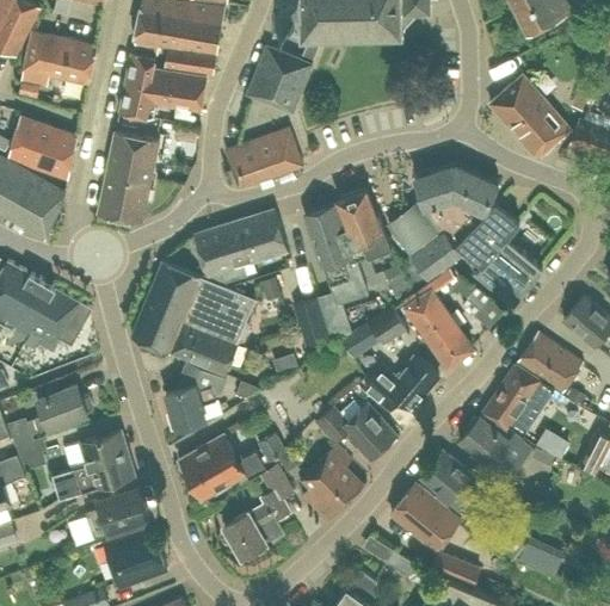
[(0,50),(13,57),(38,7),(22,0),(0,0),(0,50)]
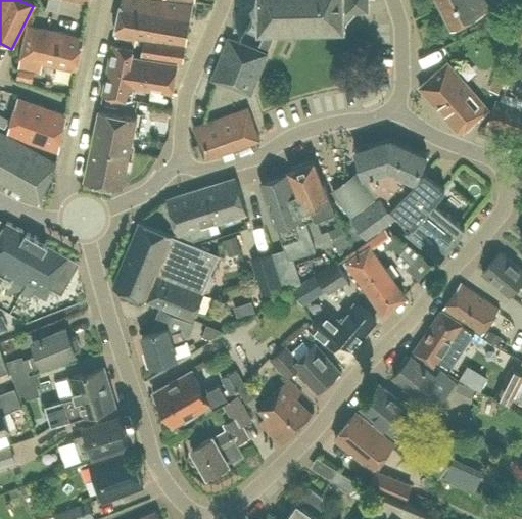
[(77,4),(88,6),(89,0),(50,0),(48,8),(75,14),(77,4)]
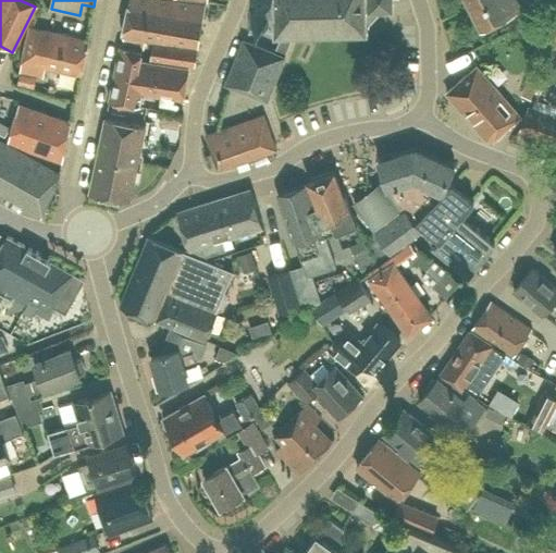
[(206,4),(174,0),(128,0),(121,38),(123,39),(122,47),(141,51),(144,42),(153,44),(148,61),(193,69),(205,5),(206,4)]
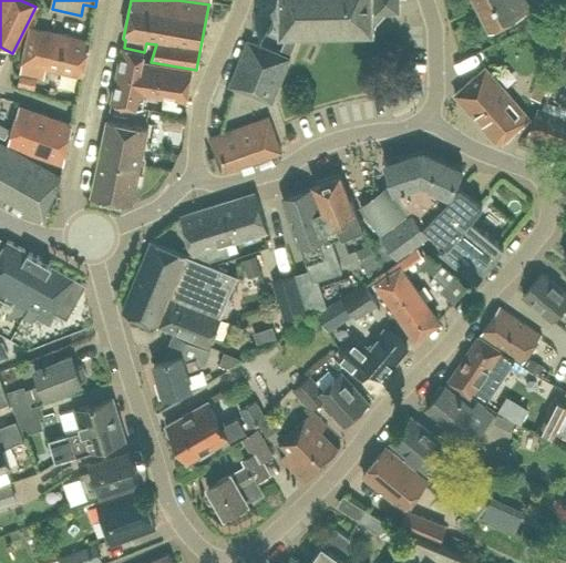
[(255,0),(256,17),(277,16),(278,18),(279,18),(280,31),(278,31),(278,33),(280,33),(280,36),(284,36),(284,33),(285,33),(285,41),(279,55),(289,61),(297,41),(297,33),(298,33),(298,36),(301,36),(301,33),(316,33),(316,34),(319,34),(319,33),(333,32),(333,34),(337,34),(337,32),(351,32),(351,33),(354,33),(354,32),(370,31),(370,33),(372,33),(372,31),(374,31),(374,29),(373,29),(387,14),(392,14),(392,16),(393,16),(393,14),(397,14),(398,16),(399,14),(398,0),(255,0)]
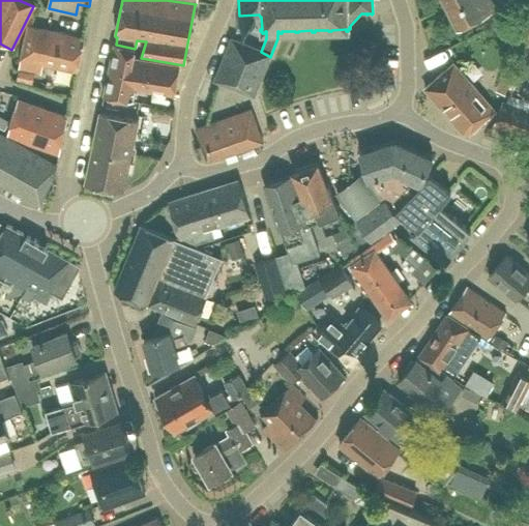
[(439,0),(457,33),(496,12),(490,0),(439,0)]
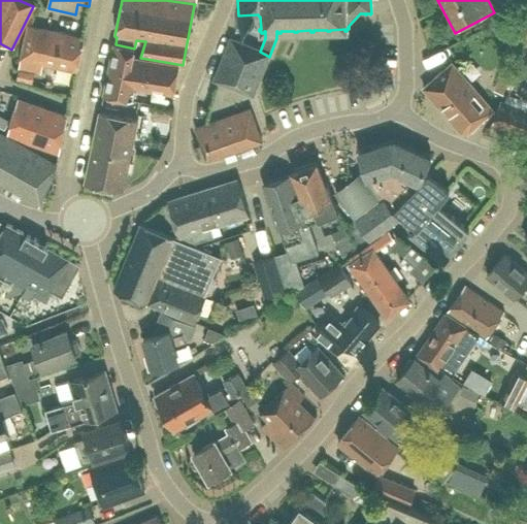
[(40,66),(74,73),(81,39),(27,28),(17,71),(38,76),(40,66)]
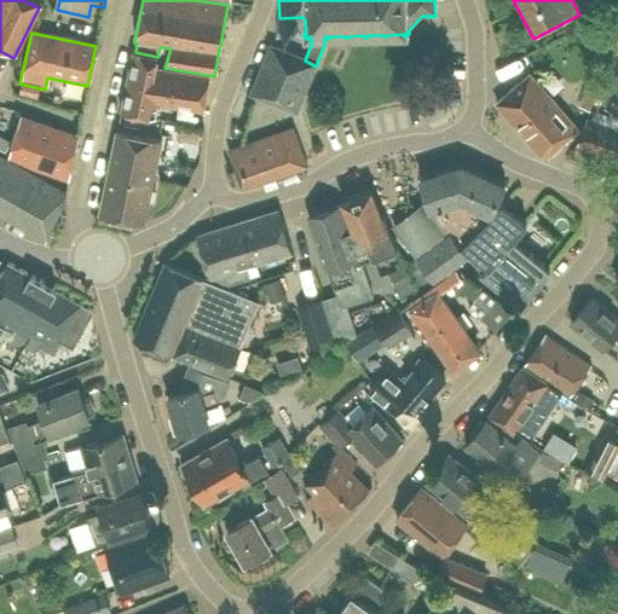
[(316,67),(305,61),(269,47),(260,70),(249,96),(296,114),(316,67)]
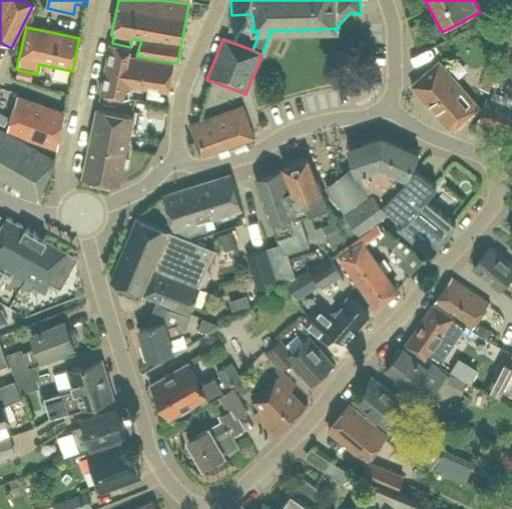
[(109,44),(99,94),(127,100),(130,88),(168,94),(172,66),(128,57),(130,48),(109,44)]
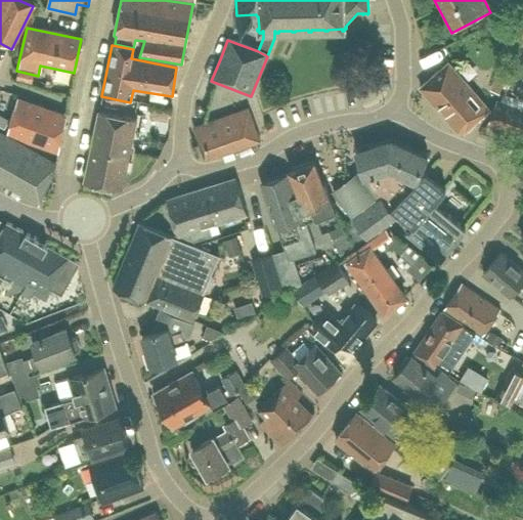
[(522,63),(512,93),(522,97),(522,63)]
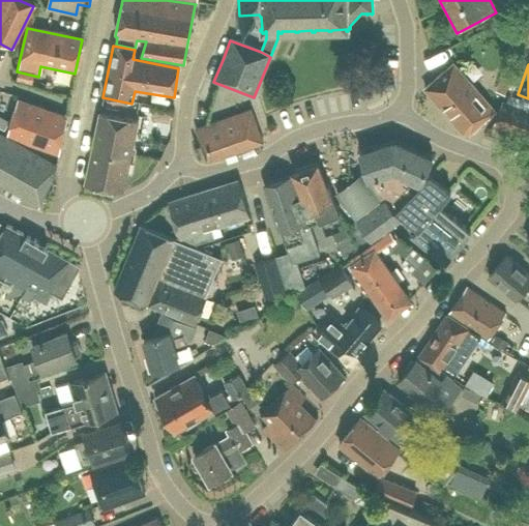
[(494,114),(452,66),(423,91),(463,136),(468,136),(471,133),(473,136),(479,129),(477,127),(494,114)]
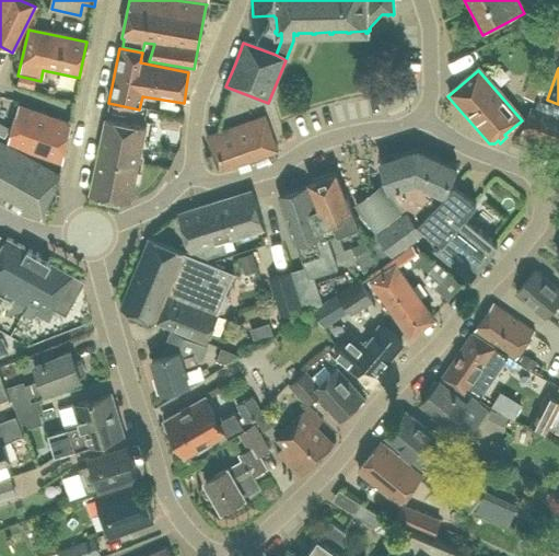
[(69,126),(16,107),(6,146),(60,166),(69,126)]
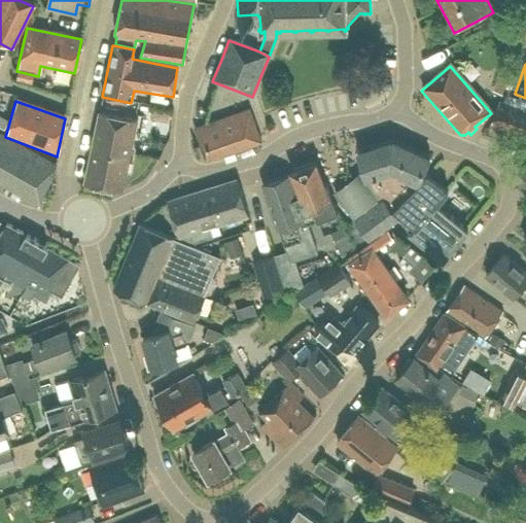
[(525,140),(525,106),(522,113),(498,104),(490,127),(525,140)]
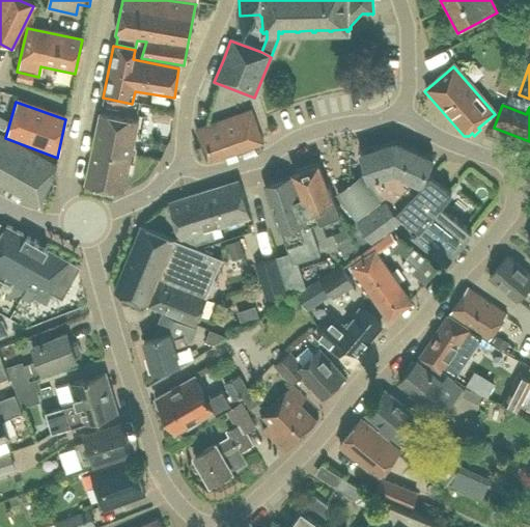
[(207,165),(261,145),(249,112),(195,133),(207,165)]
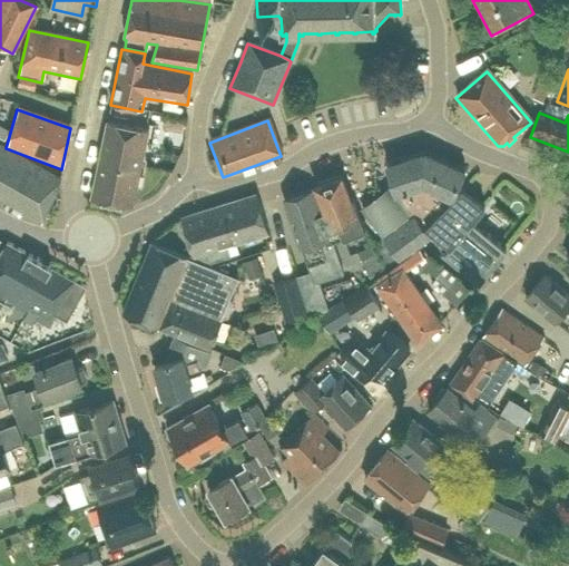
[(106,123),(98,162),(114,166),(116,155),(121,156),(123,150),(143,155),(147,132),(106,123)]
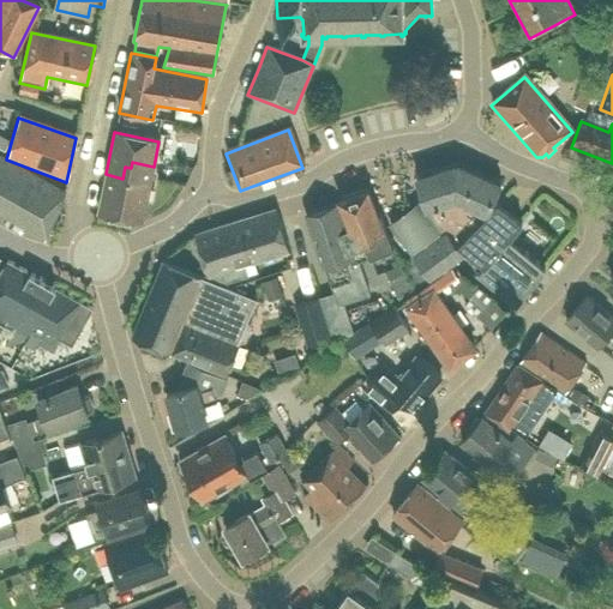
[(10,144),(0,139),(0,151),(4,154),(10,144)]
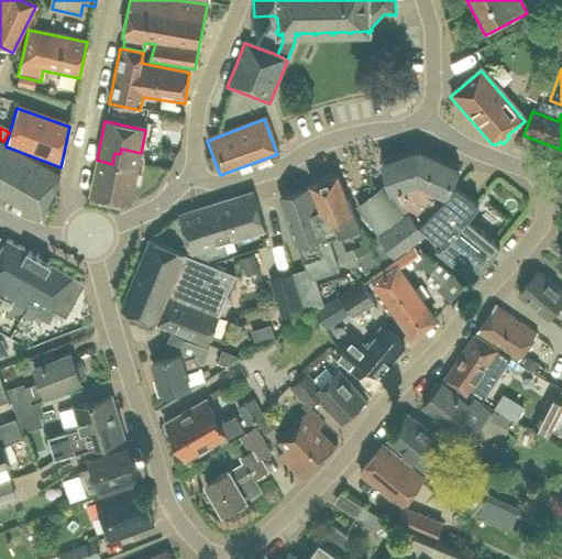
[(0,197),(40,220),(58,178),(0,145),(0,197)]
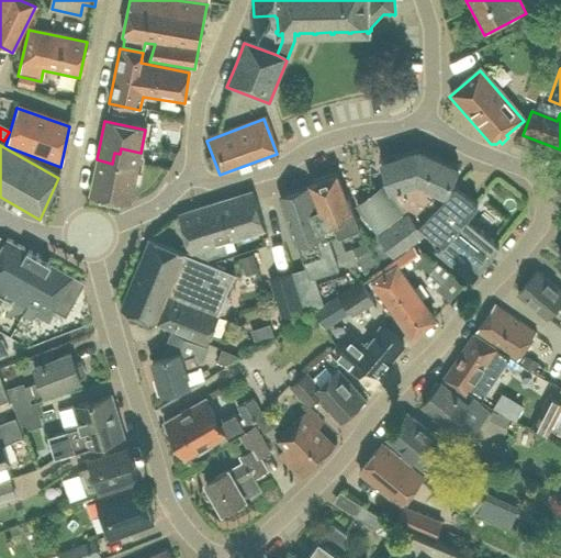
[(88,198),(130,207),(141,153),(121,148),(120,154),(114,153),(112,164),(97,159),(88,198)]
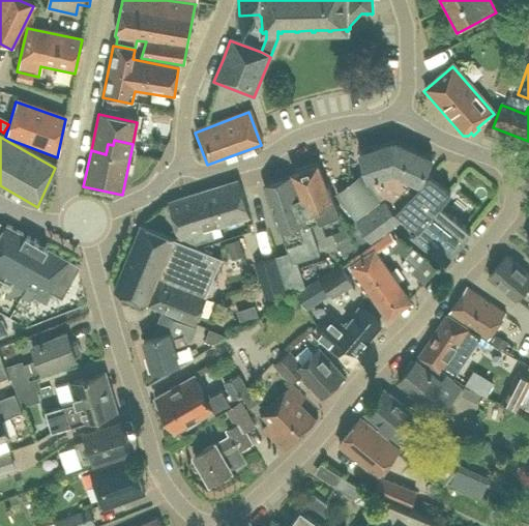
[(432,161),(395,142),(359,154),(368,179),(394,213),(397,210),(419,186),(432,161)]
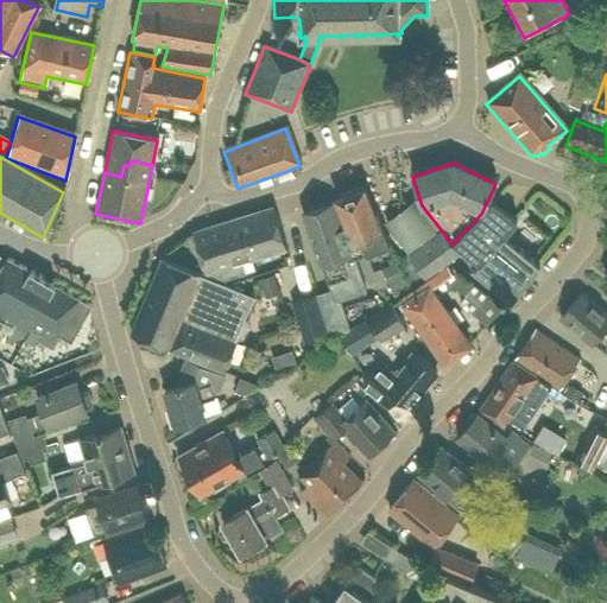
[(333,203),(348,229),(362,253),(366,253),(367,255),(390,247),(375,211),(372,211),(362,190),(335,200),(336,202),(333,203)]
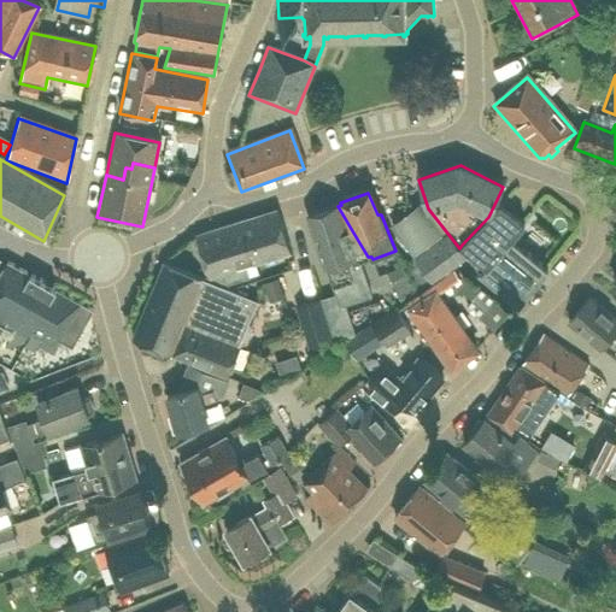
[(308,216),(317,243),(326,271),(327,271),(339,310),(370,299),(358,260),(368,257),(353,233),(338,206),(308,216)]
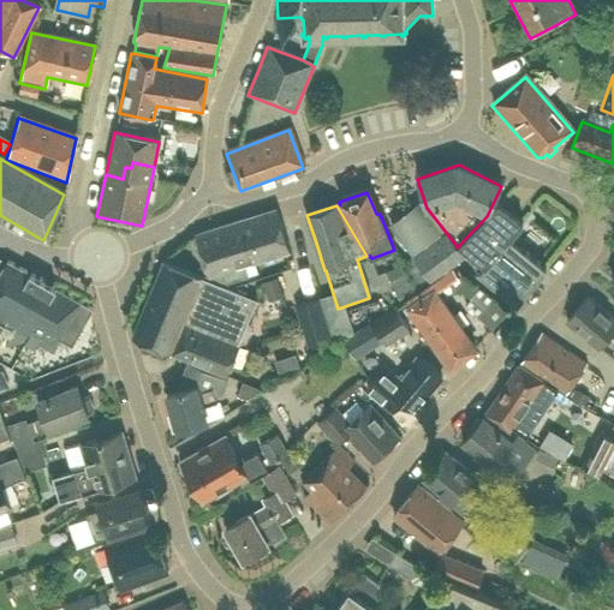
[(522,225),(499,205),(459,246),(486,268),(480,275),(517,305),(546,270),(510,241),(522,225)]
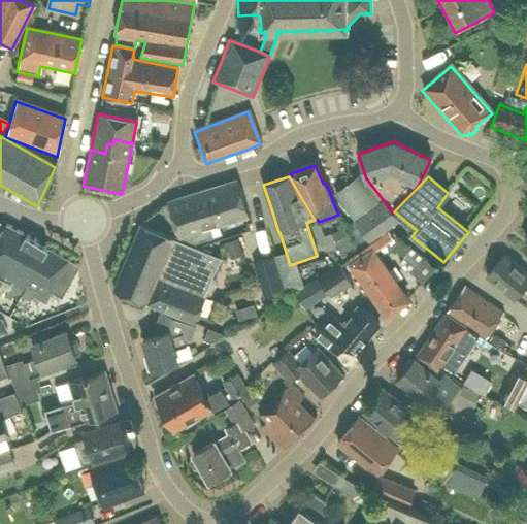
[(366,178),(339,199),(370,241),(388,230),(397,223),(392,215),(393,213),(366,178)]
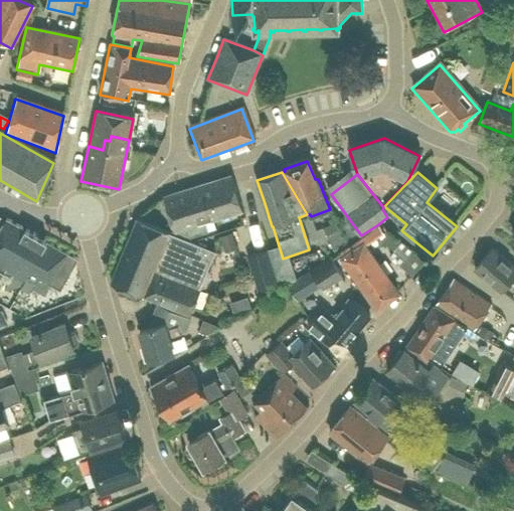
[(193,189),(204,224),(241,213),(231,177),(193,189)]
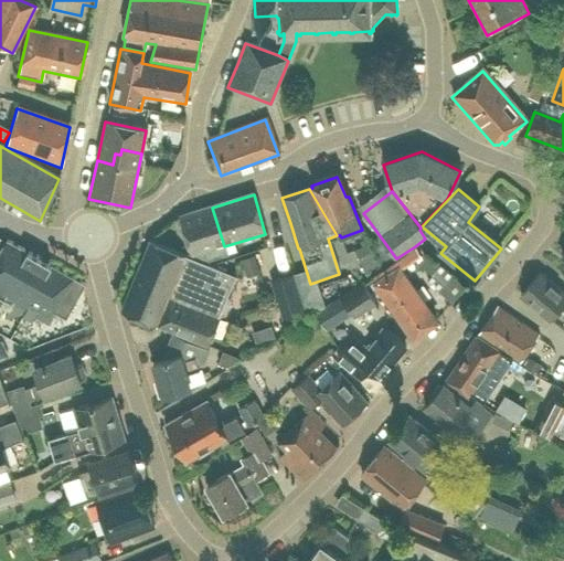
[(191,254),(184,256),(203,264),(226,257),(224,246),(212,208),(180,218),(191,254)]
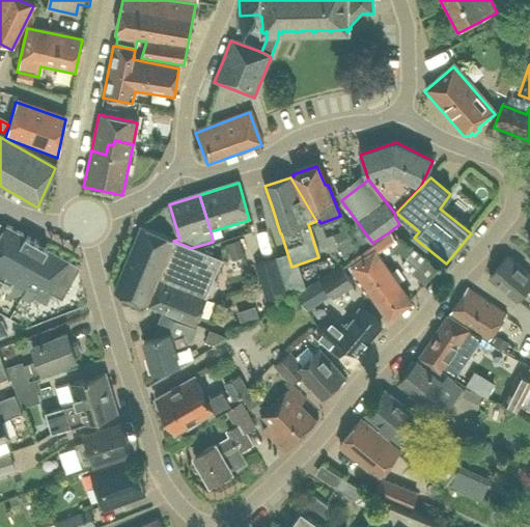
[(221,260),(191,248),(173,241),(141,227),(113,293),(194,325),(205,297),(211,297),(215,285),(212,281),(221,260)]
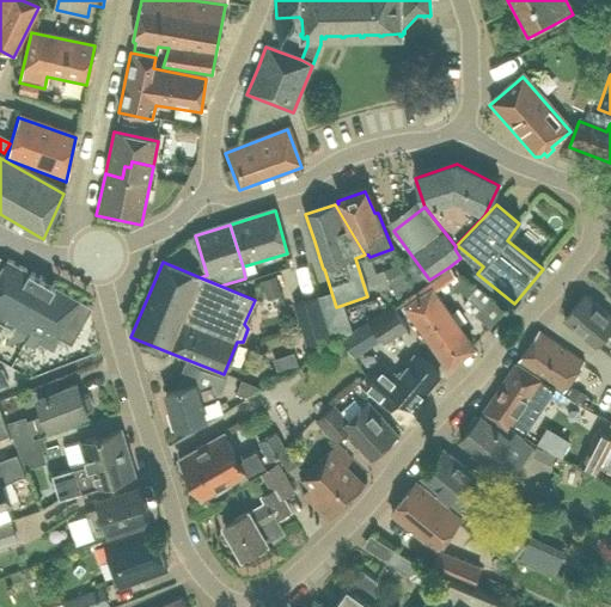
[(91,311),(7,264),(0,275),(0,336),(6,325),(28,338),(24,344),(35,350),(38,344),(53,351),(59,338),(72,345),(91,311)]
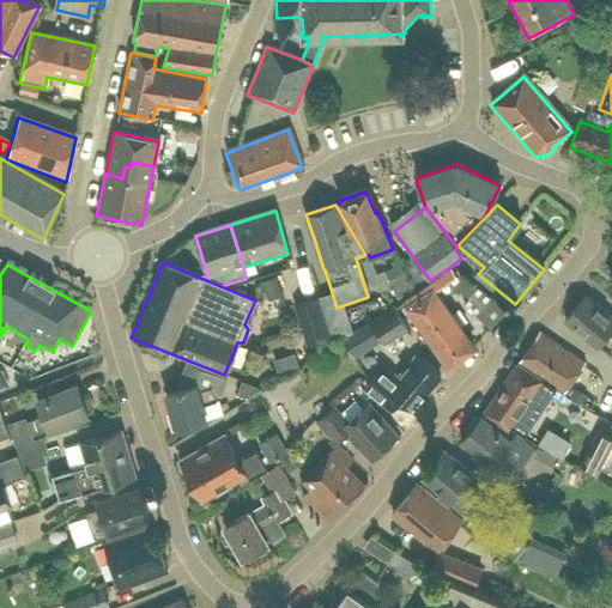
[(450,267),(430,280),(404,299),(407,305),(406,306),(424,332),(448,312),(435,293),(449,284),(461,275),(450,267)]
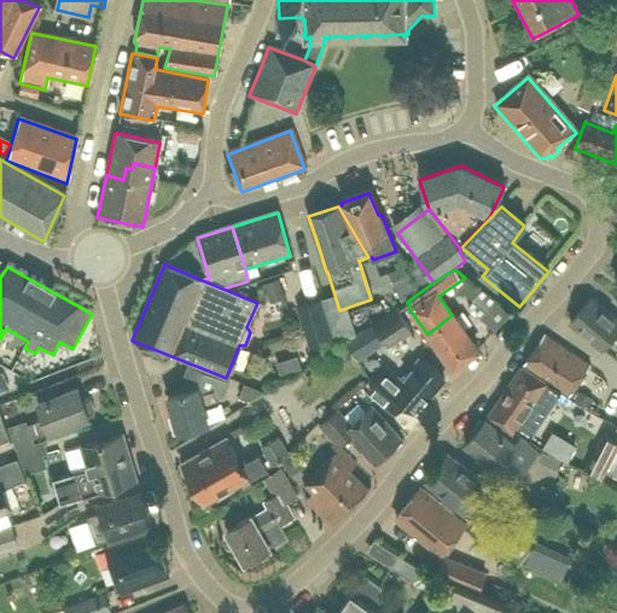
[(465,278),(453,286),(472,303),(469,307),(479,317),(483,313),(499,325),(507,315),(465,278)]
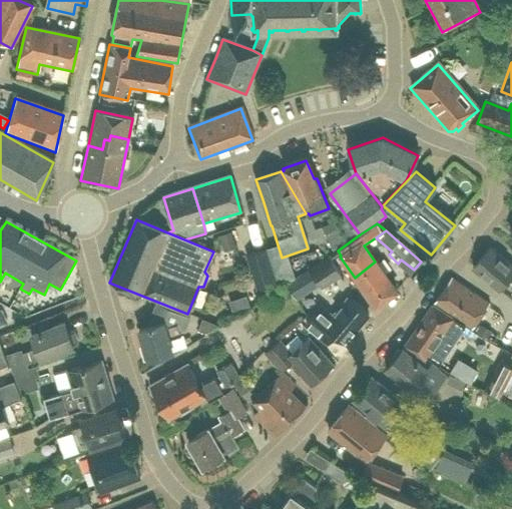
[(219,239),(227,266),(243,261),(236,234),(219,239)]
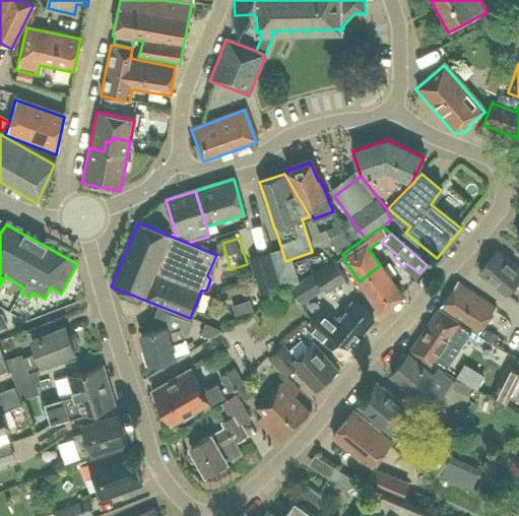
[(331,243),(335,254),(348,249),(343,238),(331,243)]
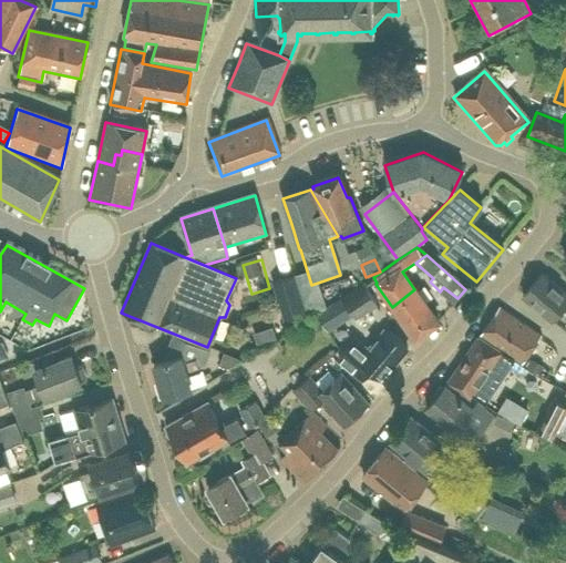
[(565,311),(565,309),(565,295),(541,274),(522,296),(551,320),(562,308),(565,311)]
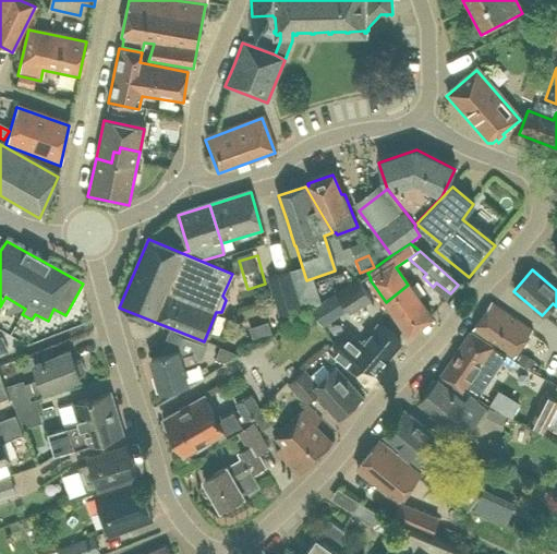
[(301,314),(294,291),(289,274),(267,280),(279,321),(301,314)]
